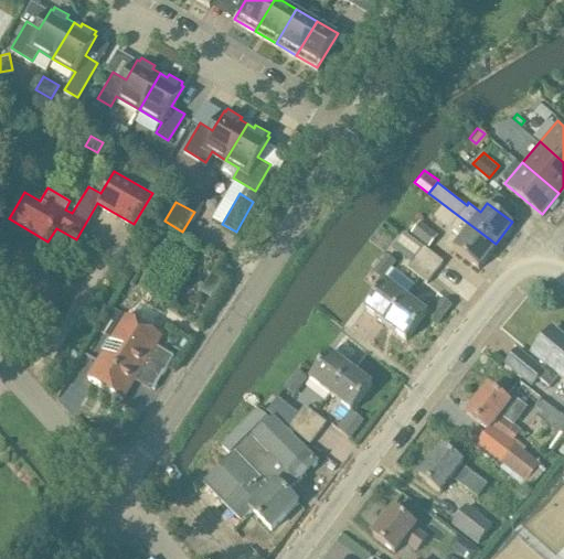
[(478,266),(496,244),(442,203),(433,214),(461,236),(454,247),(478,266)]
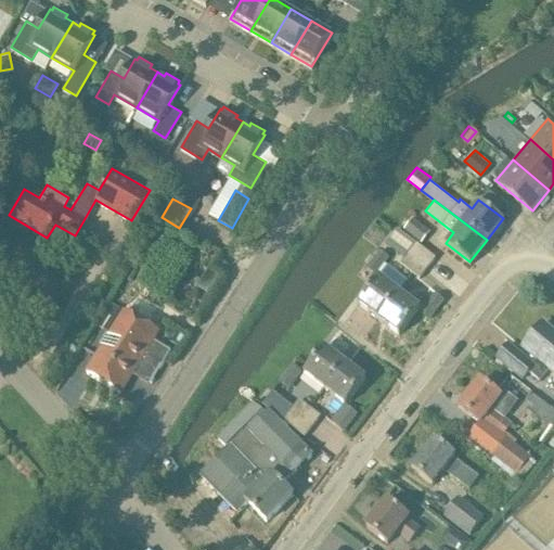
[(429,229),(412,216),(403,227),(421,241),(429,229)]
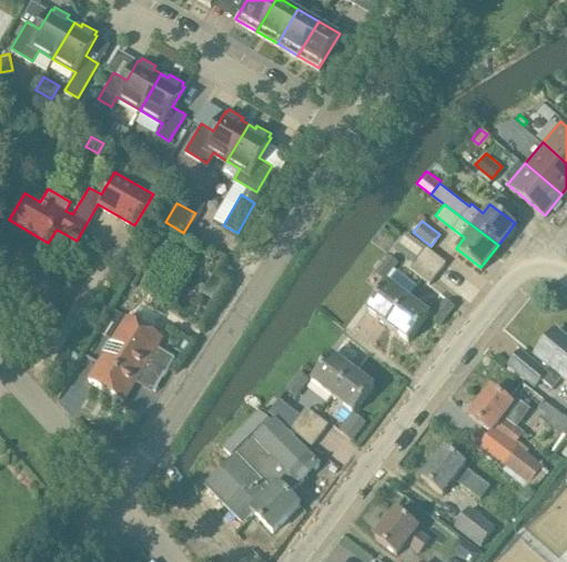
[(176,235),(164,228),(153,247),(164,254),(176,235)]
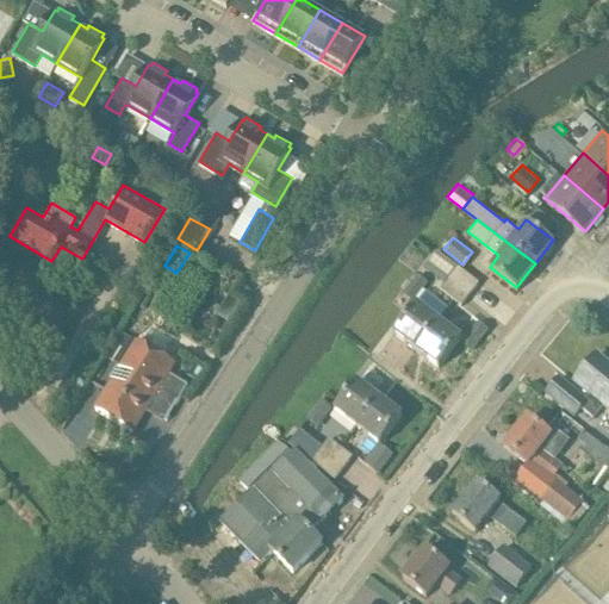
[(422,265),(443,280),(448,275),(470,292),(478,280),(435,248),(422,265)]
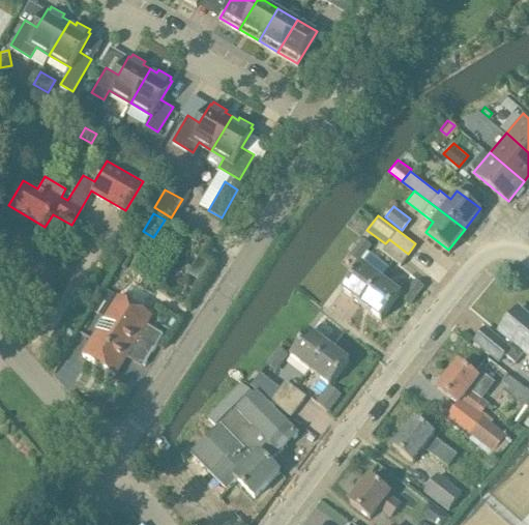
[(371,243),(361,236),(349,253),(357,260),(371,243)]
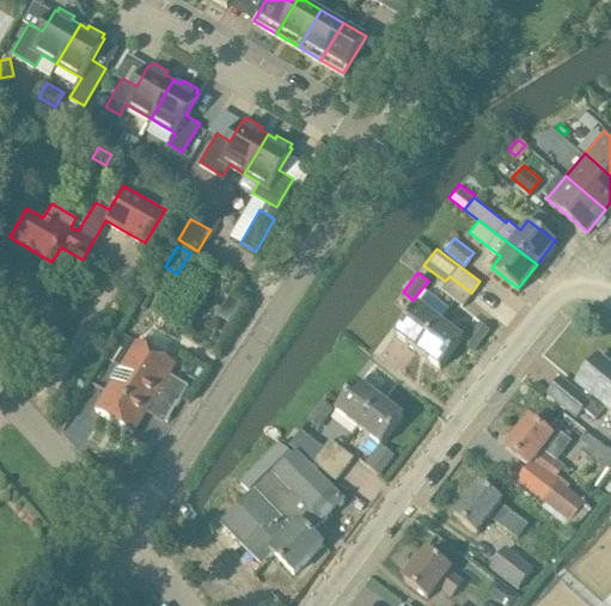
[(450,276),(445,281),(440,288),(462,304),(471,293),(450,276)]
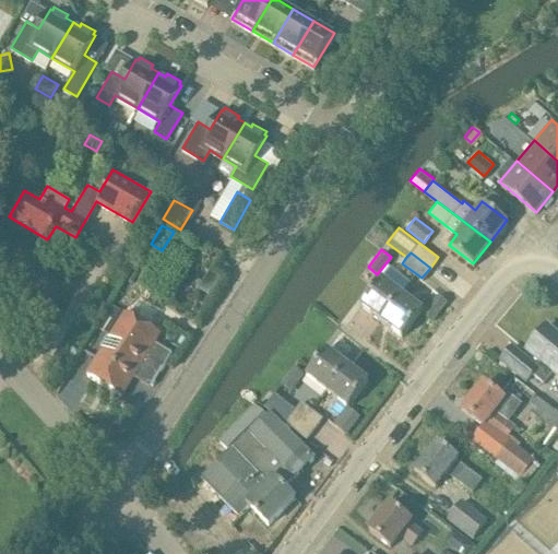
[(360,304),(381,320),(401,294),(380,278),(360,304)]
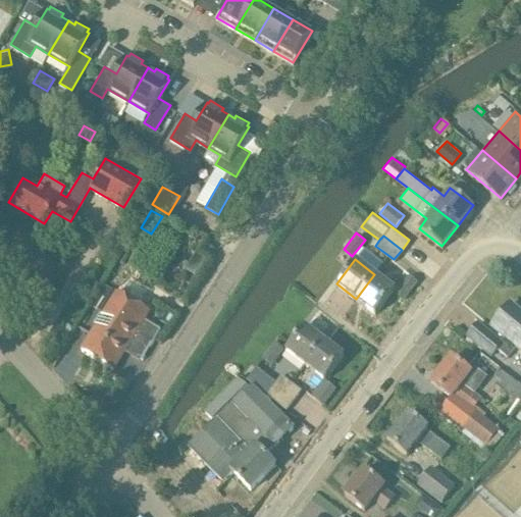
[(418,279),(408,272),(396,290),(405,296),(418,279)]
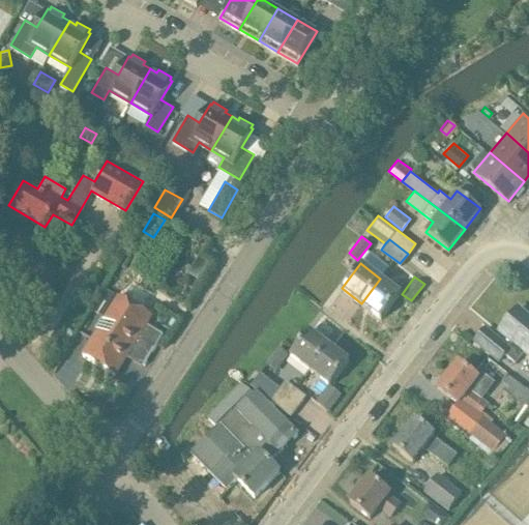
[(400,294),(380,279),(361,303),(381,318),(400,294)]
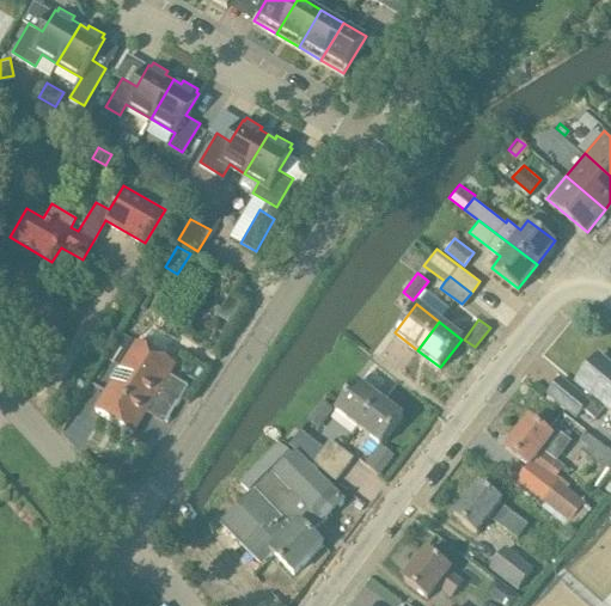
[(139,340),(96,409),(132,430),(146,405),(166,417),(188,384),(167,372),(173,361),(139,340)]
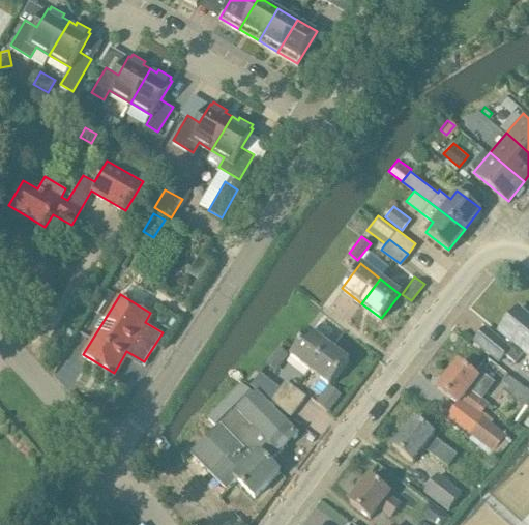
[(474,340),(499,359),(505,352),(516,361),(524,350),(528,354),(528,314),(519,305),(499,329),(500,330),(496,336),(485,326),(474,340)]
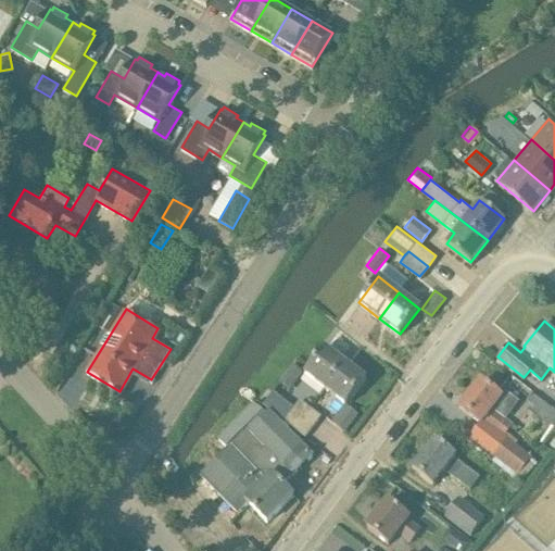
[(173,326),(168,335),(176,339),(181,330),(173,326)]
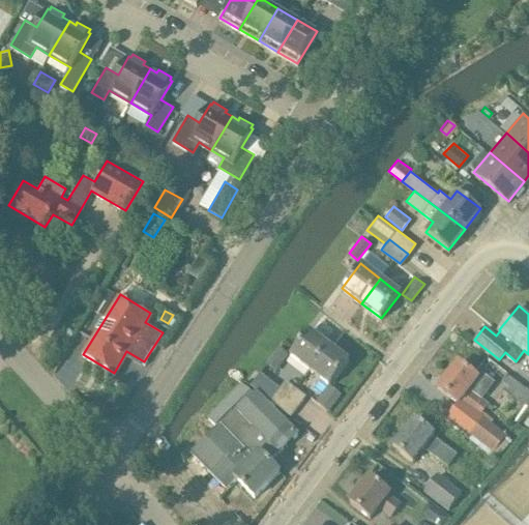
[(310,370),(329,344),(310,329),(290,354),(310,370)]
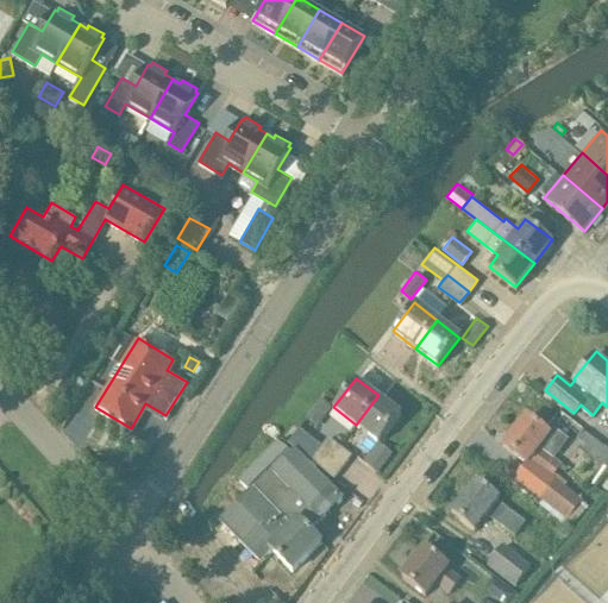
[(401,413),(378,395),(356,425),(378,441),(401,413)]
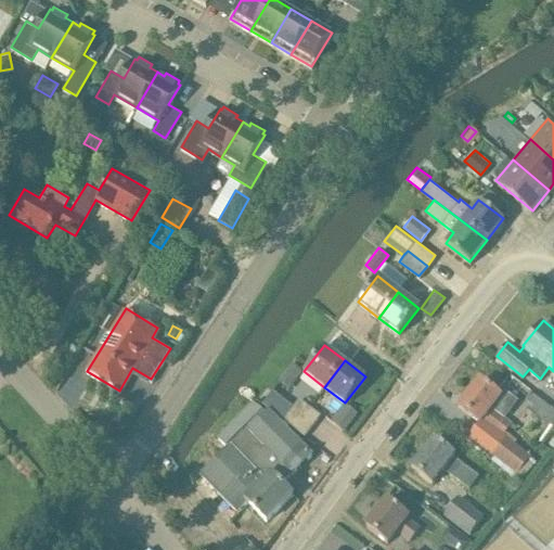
[(509,384),(493,372),(485,383),(479,379),(460,404),(478,419),(464,437),(513,475),(516,472),(522,476),(536,459),(530,456),(530,455),(513,440),(516,438),(505,430),(512,422),(491,407),(509,384)]
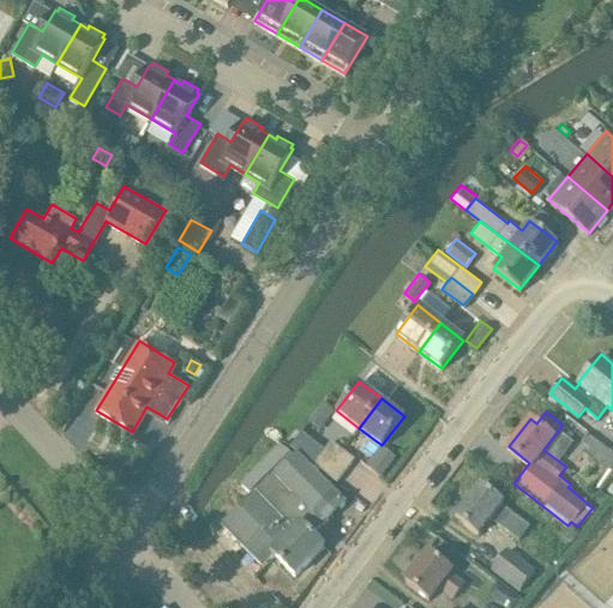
[(612,450),(608,447),(587,431),(580,440),(589,447),(587,451),(599,461),(598,463),(611,473),(612,470),(612,450)]
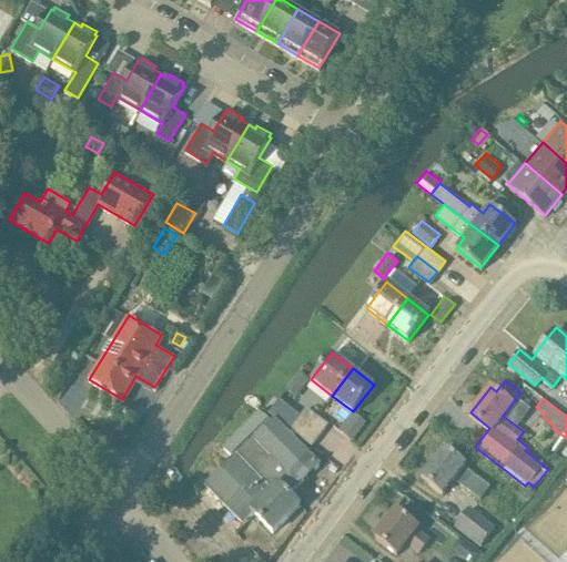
[(306,405),(297,416),(320,433),(328,422),(317,415),(306,405)]
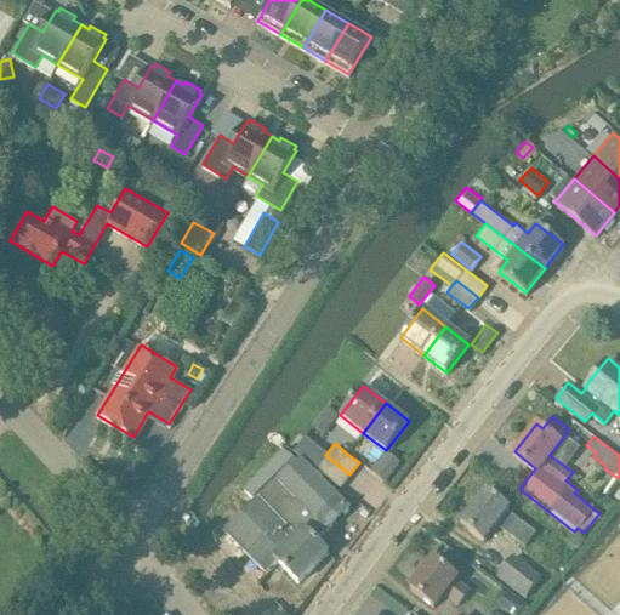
[(244,488),(255,499),(226,528),(266,570),(277,559),(297,580),(328,551),(316,539),(326,529),(325,528),(347,506),(322,479),(283,449),(244,488)]
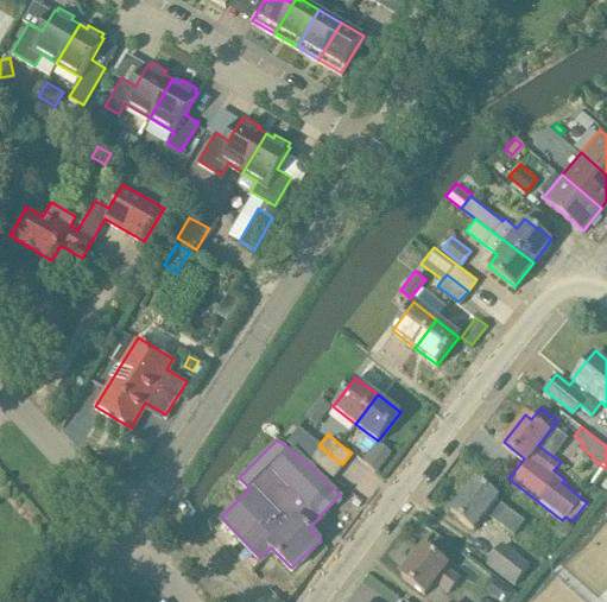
[(342,464),(318,445),(310,457),(322,467),(334,475),(342,464)]
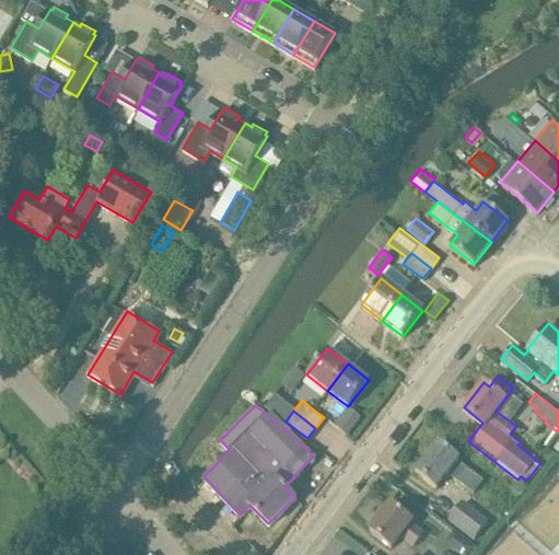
[(482,478),(470,470),(457,460),(459,458),(438,441),(416,471),(437,486),(447,472),(473,490),(482,478)]
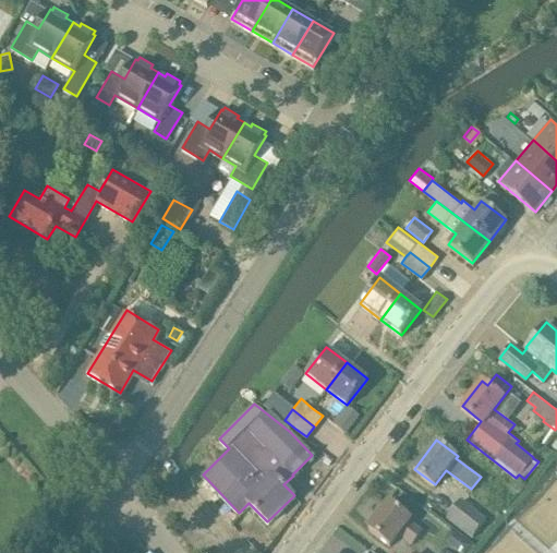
[(486,517),(460,496),(445,516),(446,517),(443,520),(468,540),(486,517)]
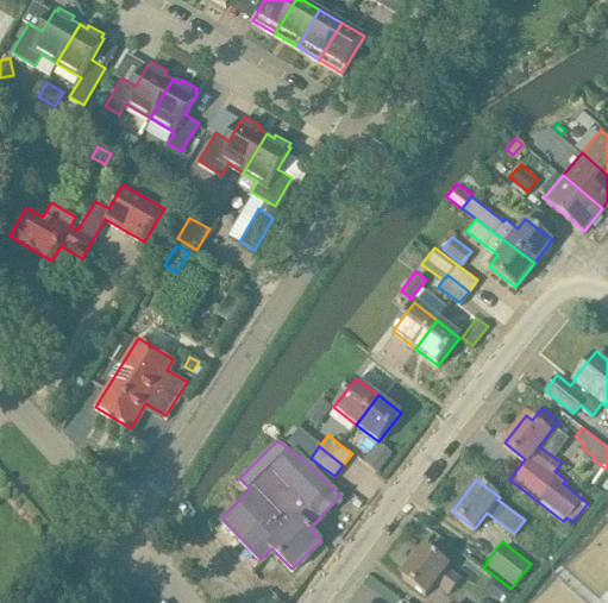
[(447,564),(425,546),(402,576),(426,592),(436,579),(451,590),(461,577),(446,566),(447,564)]
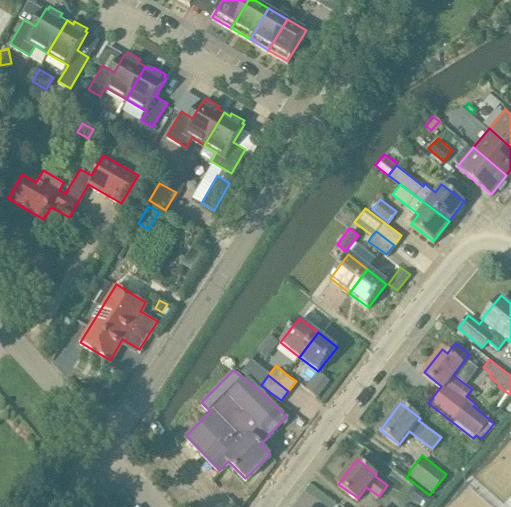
[(412,485),(406,493),(424,506),(430,498),(412,485)]
